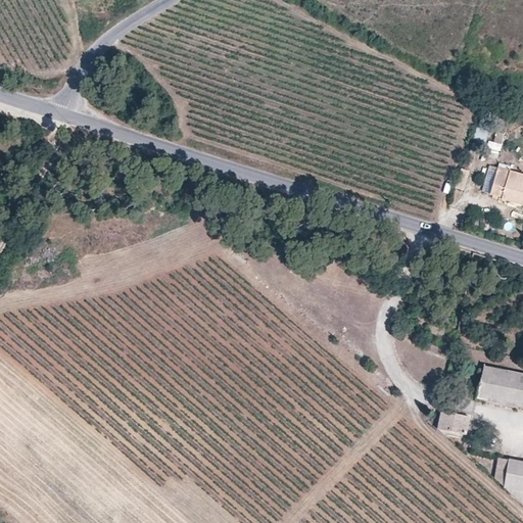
[(500,151),(505,133),(495,131),(493,141),(490,140),(488,149),(500,151)]
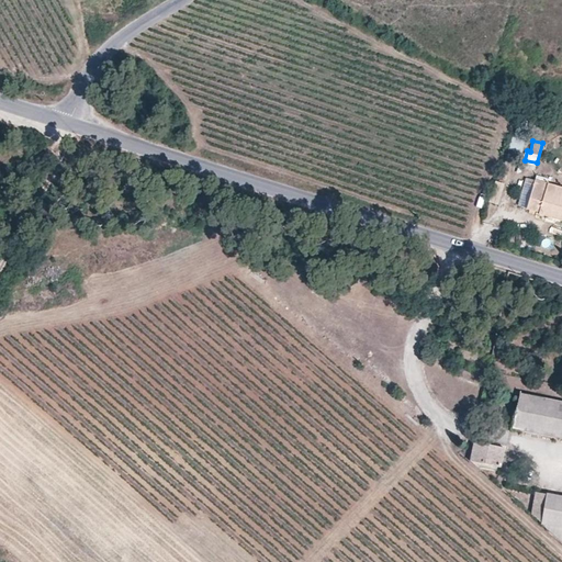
[(561,187),(547,182),(535,179),(527,177),(518,204),(539,210),(538,212),(561,218),(561,187)]
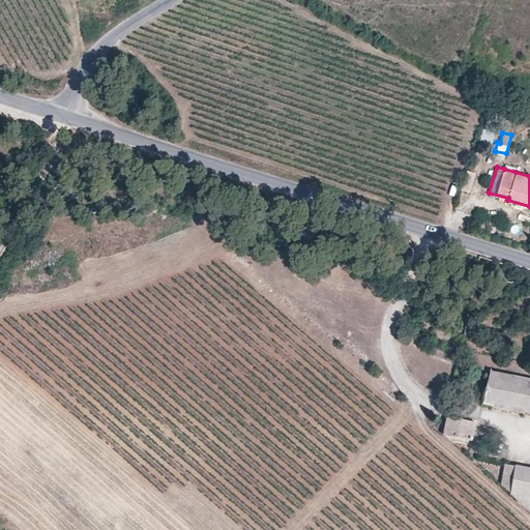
[(529,378),(490,371),(483,403),(529,411),(529,378)]
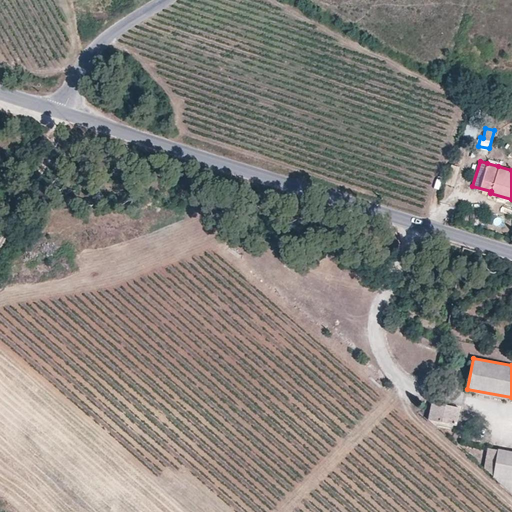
[(455,425),(459,407),(432,402),(429,420),(437,427),(437,424),(438,421),(453,424),(455,425)]
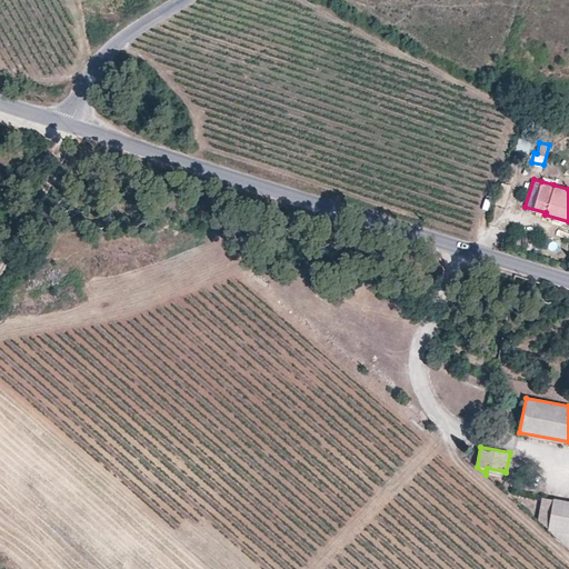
[(568,501),(553,499),(542,498),(538,521),(568,548),(568,501)]
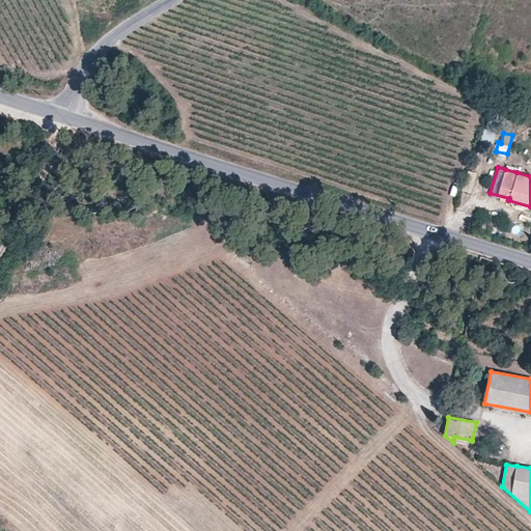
All buildings are outlined.
